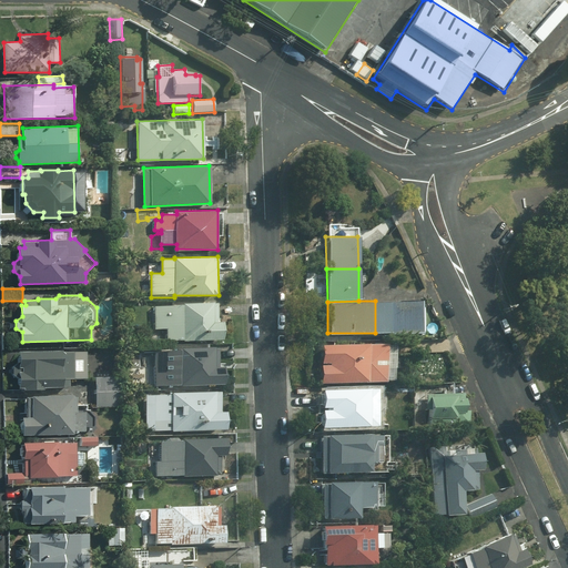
[(422,301),(375,301),(375,333),(422,333),(422,301)]
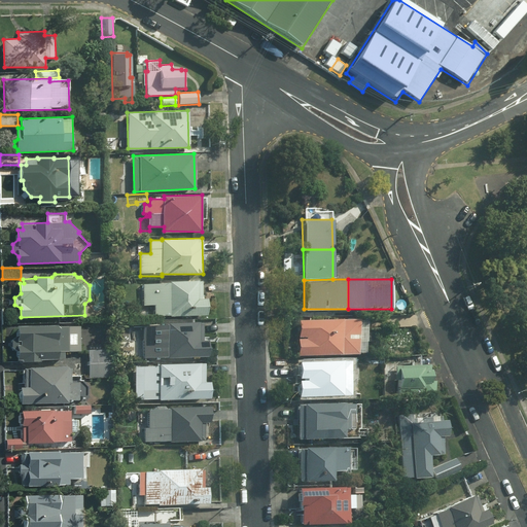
[(170,283),(144,283),(144,305),(154,305),(154,316),(208,313),(207,299),(201,299),(201,280),(170,282),(170,283)]
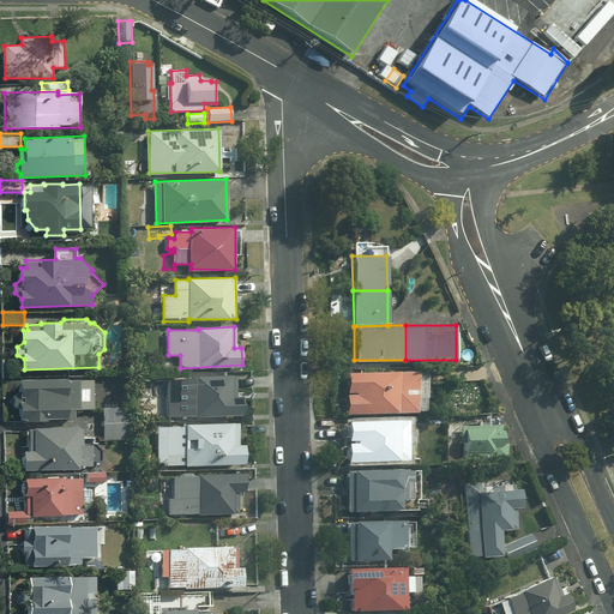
[(414,371),(336,372),(337,413),(408,411),(407,397),(414,396),(414,371)]
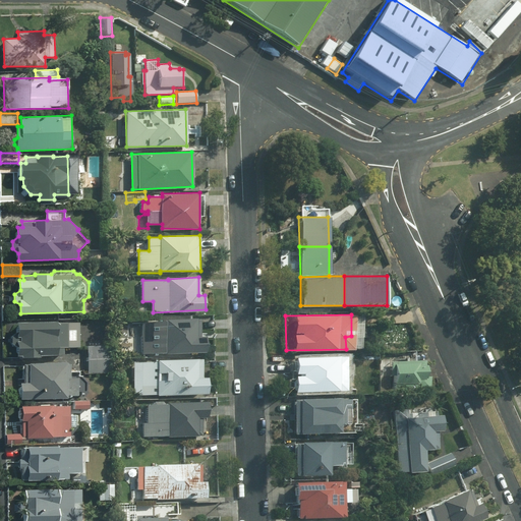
[(156,349),(156,353),(207,352),(207,336),(200,336),(200,319),(166,320),(166,322),(142,323),(143,349),(156,349)]
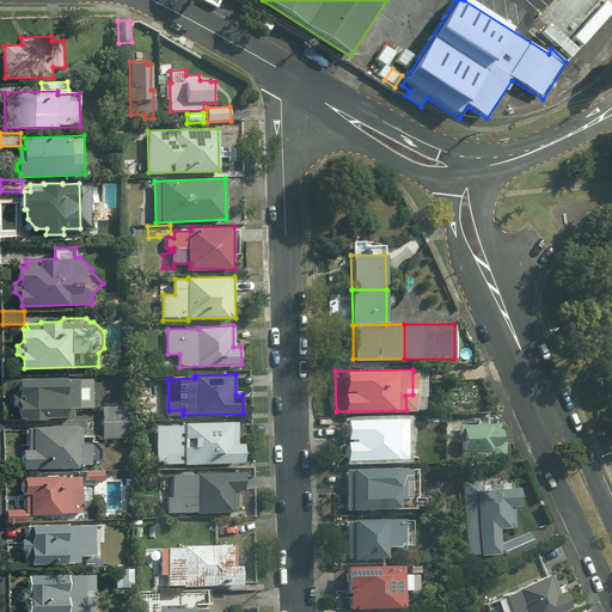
[(67,378),(20,379),(20,390),(14,395),(13,404),(20,408),(20,417),(25,417),(25,420),(47,420),(47,417),(75,416),(74,409),(92,408),(92,383),(89,379),(67,379),(67,378)]
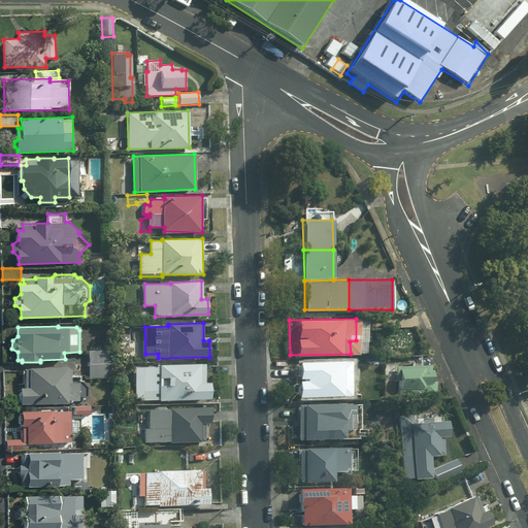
[(110,350),(89,350),(90,380),(111,378),(110,350)]
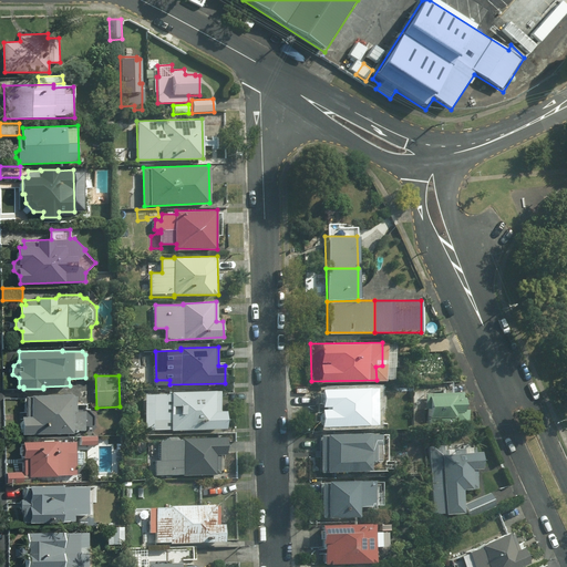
[(374,388),(321,388),(321,426),(377,425),(374,388)]
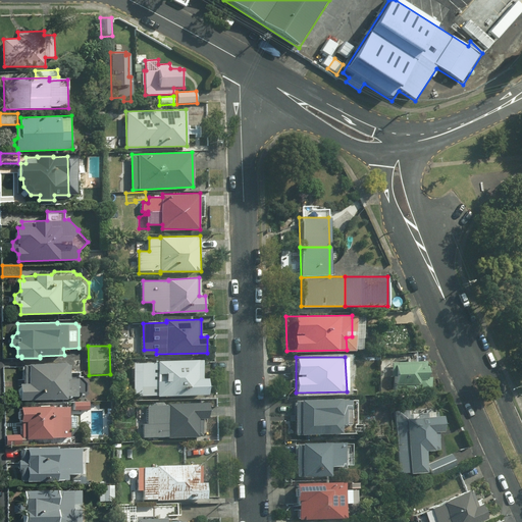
[(158,394),(158,397),(209,395),(208,378),(204,378),(203,360),(142,363),(135,363),(135,395),(158,394)]
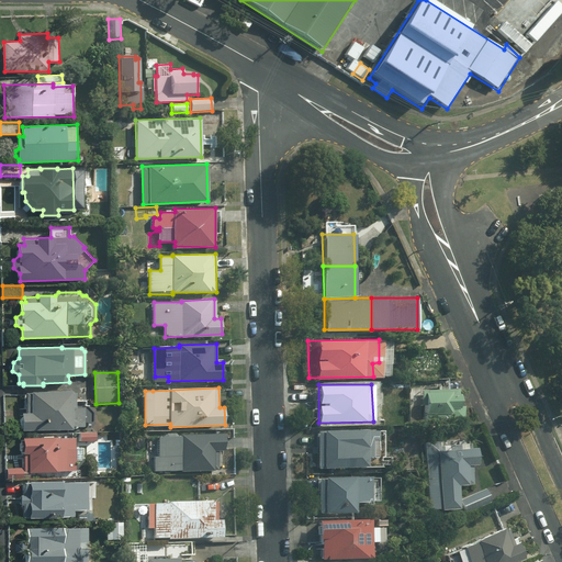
[(431,413),(433,419),(458,419),(458,405),(451,405),(450,388),(419,388),(419,413),(431,413)]
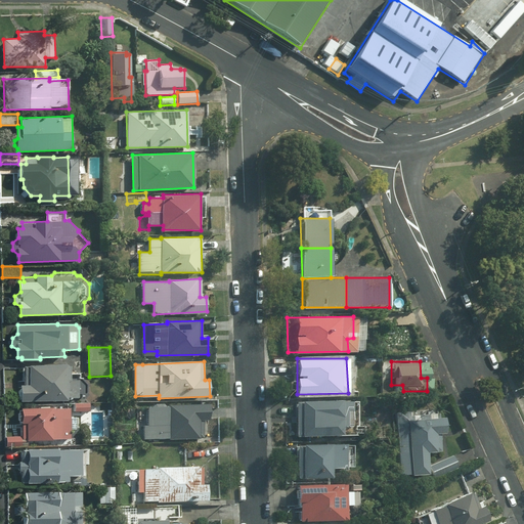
[(20,385),(20,401),(69,400),(68,397),(79,397),(79,380),(71,380),(71,365),(68,366),(68,364),(30,365),(30,366),(24,366),(24,385),(20,385)]
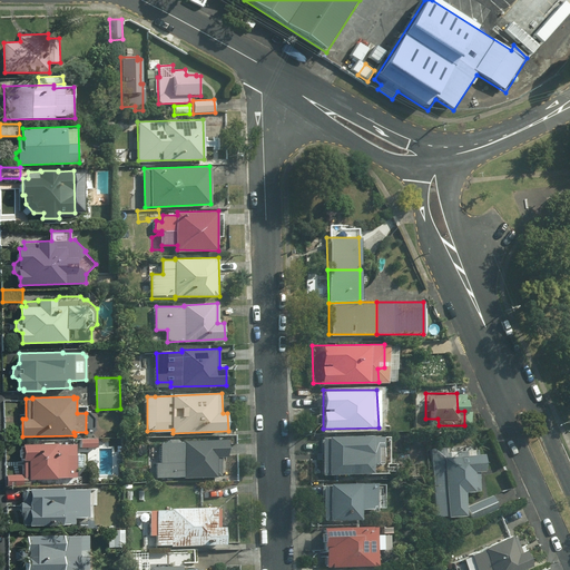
[(360,434),(314,435),(315,474),(362,473),(362,463),(374,463),(373,436),(360,436),(360,434)]
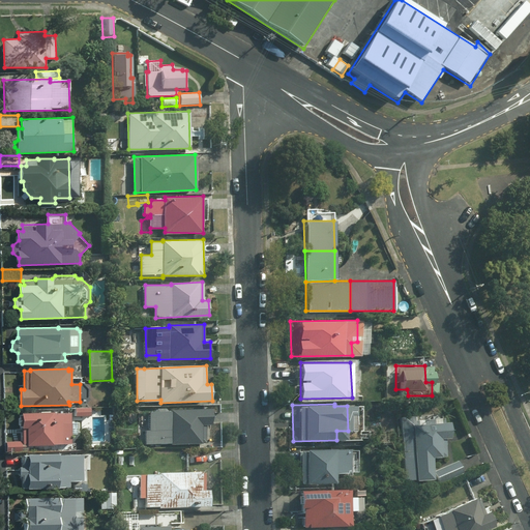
[(76,408),(76,416),(91,416),(90,407),(76,408)]
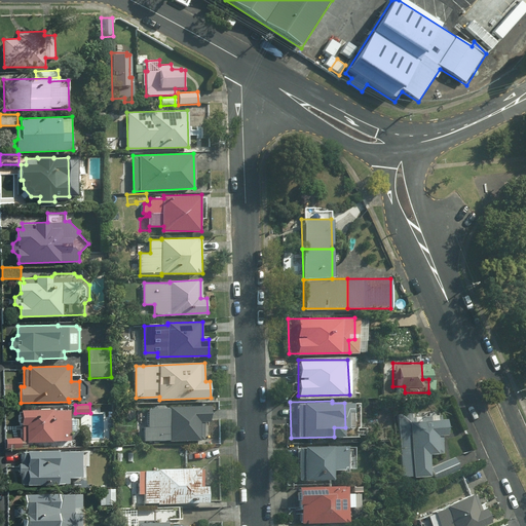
[(211,421),(211,405),(171,406),(171,407),(171,408),(167,408),(166,407),(164,405),(149,406),(149,408),(149,411),(149,427),(144,427),(144,441),(145,441),(161,441),(170,441),(170,440),(200,440),(201,440),(201,439),(204,439),(204,421),(208,421),(211,421)]
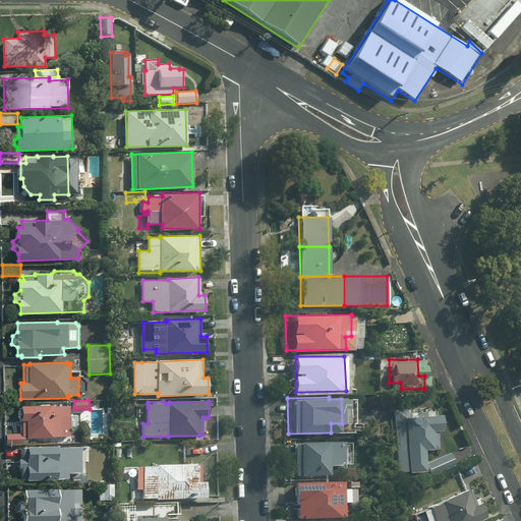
[(70,405),(22,406),(22,409),(19,408),(19,418),(21,418),(21,433),(6,433),(6,445),(29,444),(29,438),(53,438),(53,437),(71,437),(71,431),(77,431),(77,415),(70,415),(70,405)]
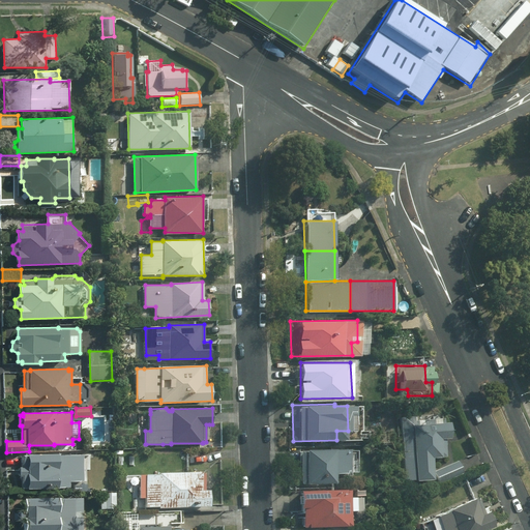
[(411,416),(396,417),(400,479),(427,478),(427,457),(441,457),(440,438),(441,438),(440,414),(427,415),(427,418),(411,419),(411,416)]
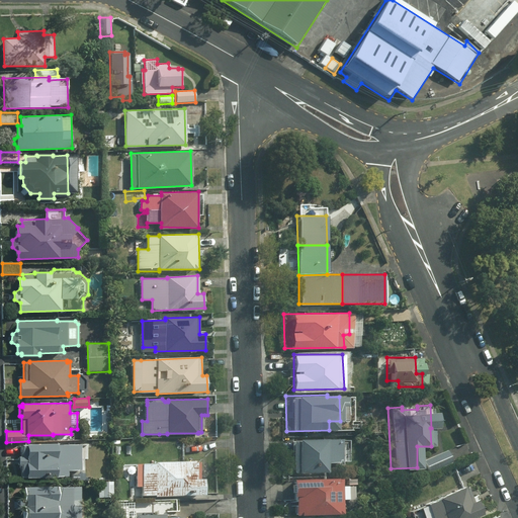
[(332,461),(332,438),(289,439),(289,472),(320,471),(320,462),(332,461)]
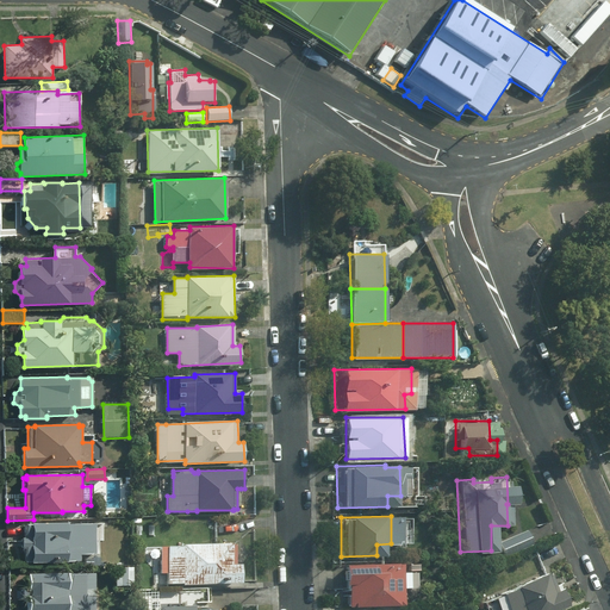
[(218,521),(218,533),(238,531),(237,520),(218,521)]
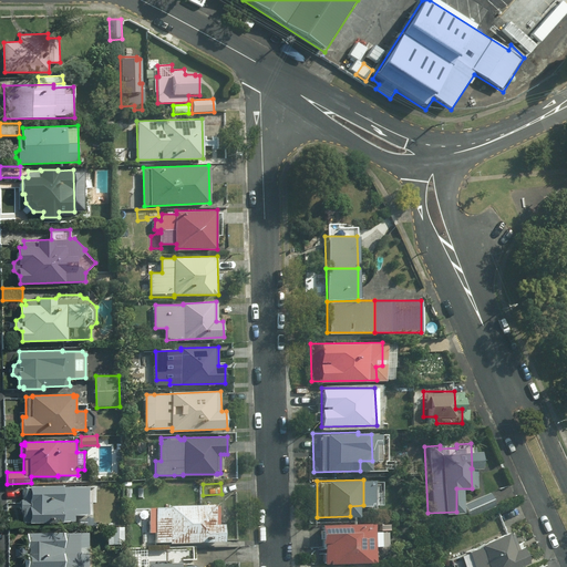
[(24,509),(24,523),(75,522),(75,515),(90,514),(90,502),(92,502),(92,486),(63,487),(63,485),(30,486),(30,487),(24,487),(24,500),(21,500),(21,509),(24,509)]
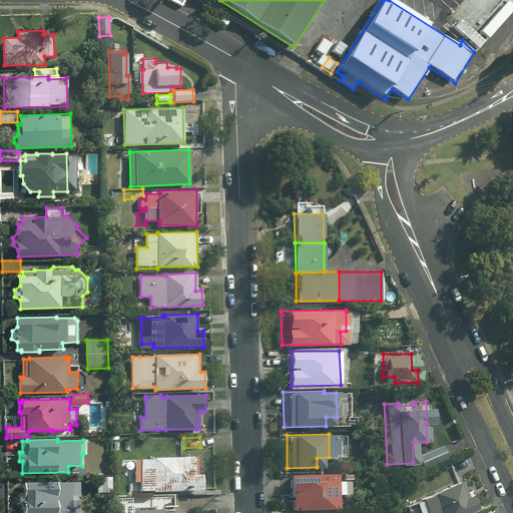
[(417,455),(422,468),(445,457),(439,445),(417,455)]
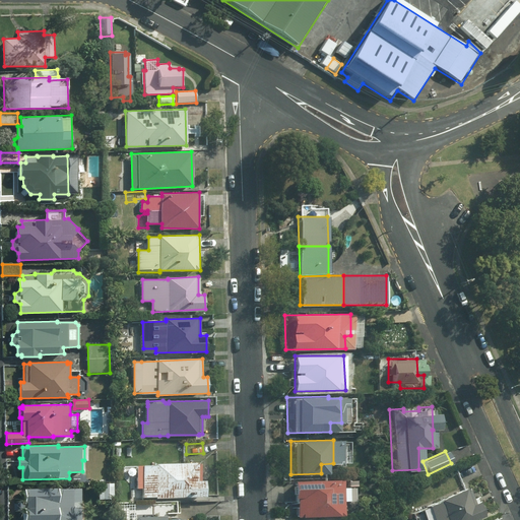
[(144,497),(157,497),(198,462),(156,464),(156,465),(137,465),(138,489),(143,489),(144,497)]
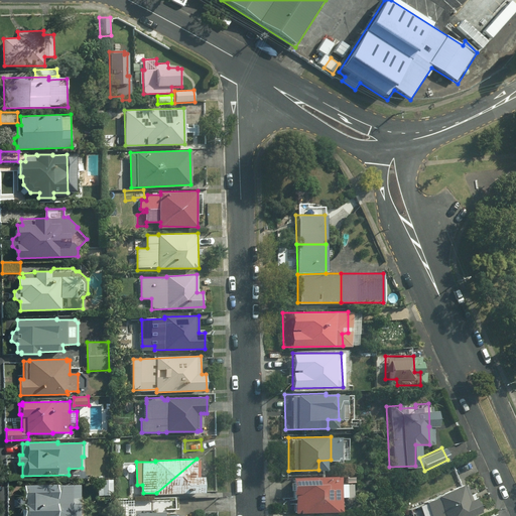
[(197,478),(197,459),(156,493),(156,495),(206,493),(205,477),(197,478)]
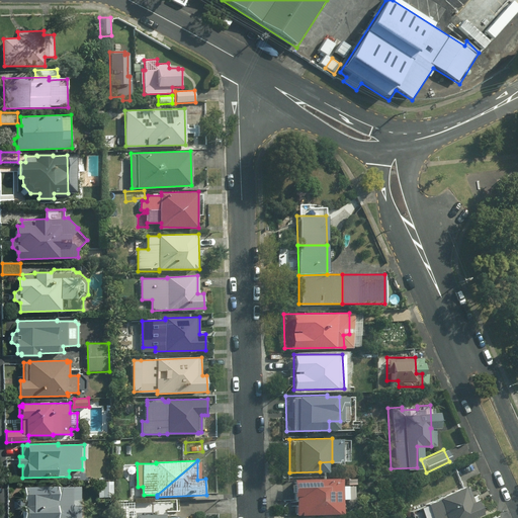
[(331,477),(283,479),(284,496),(287,496),(288,515),(333,513),(332,499),(340,499),(340,486),(331,487),(331,477)]
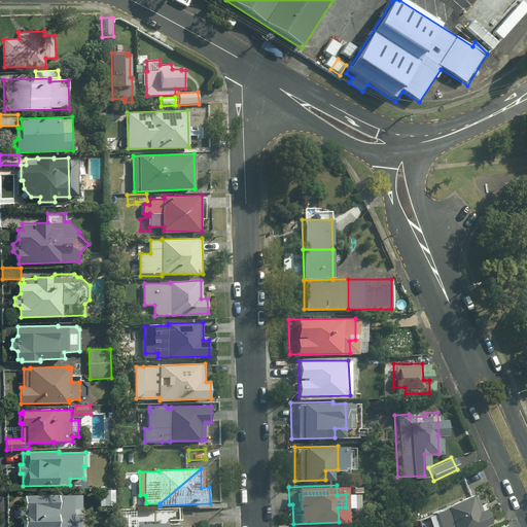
[(116,489),(100,490),(100,505),(116,505),(116,489)]
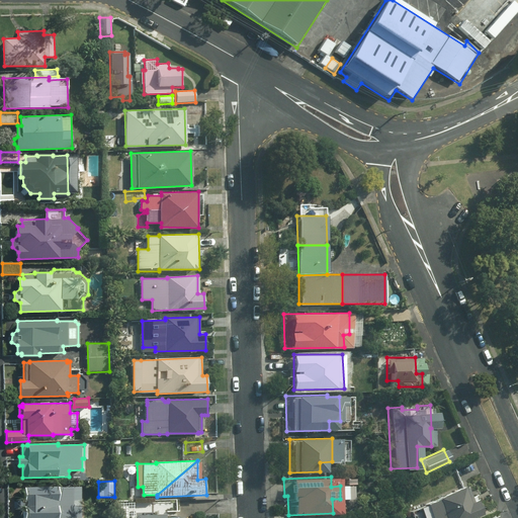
[(410,509),(414,517),(464,517),(475,514),(467,499),(465,501),(457,485),(453,487),(452,486),(417,503),(419,505),(410,509)]
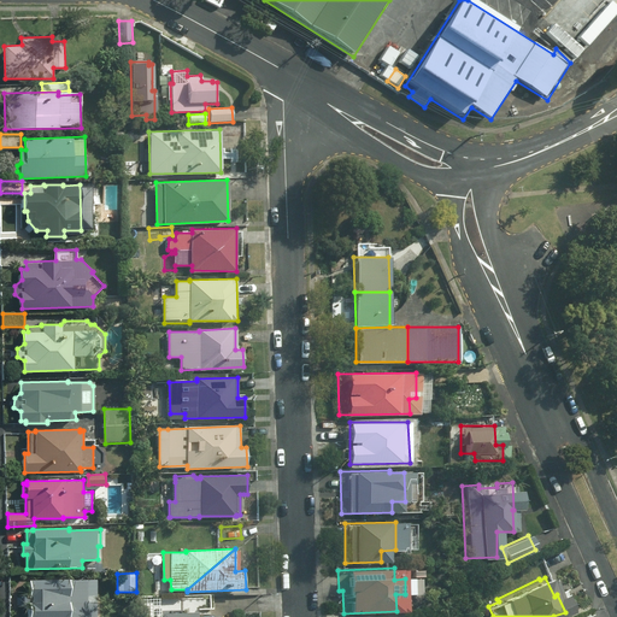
[(30,610),(30,616),(97,616),(95,579),(31,581),(31,592),(23,595),(24,605),(30,610)]
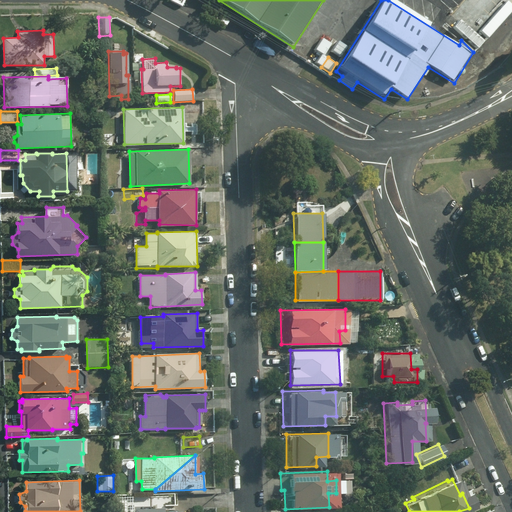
[(134,511),(134,494),(112,494),(112,511),(134,511)]
